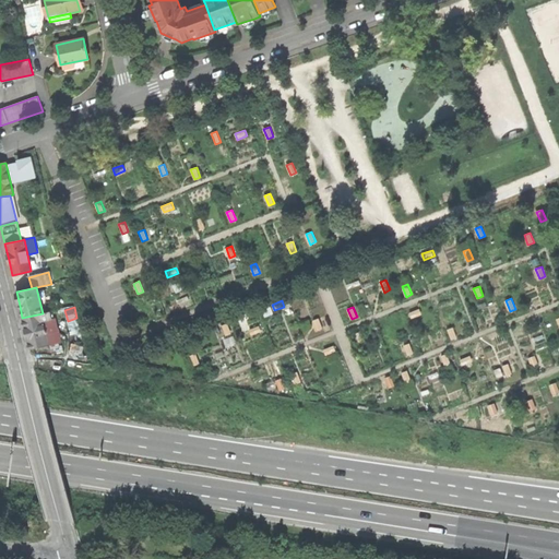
[(420,308),(409,311),(412,318),(423,313),(420,308)]
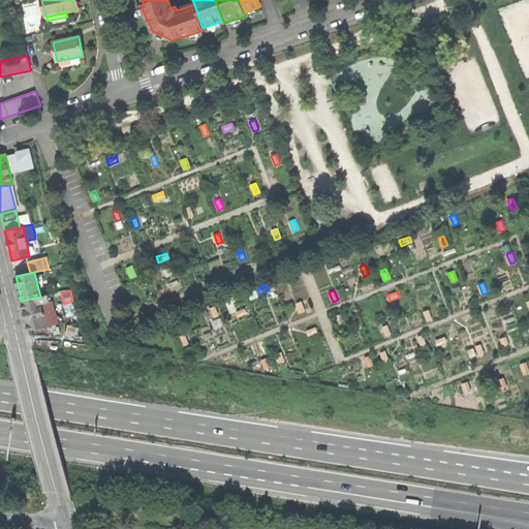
[(29,331),(47,327),(40,304),(50,302),(49,294),(40,297),(21,301),(25,316),(29,331)]
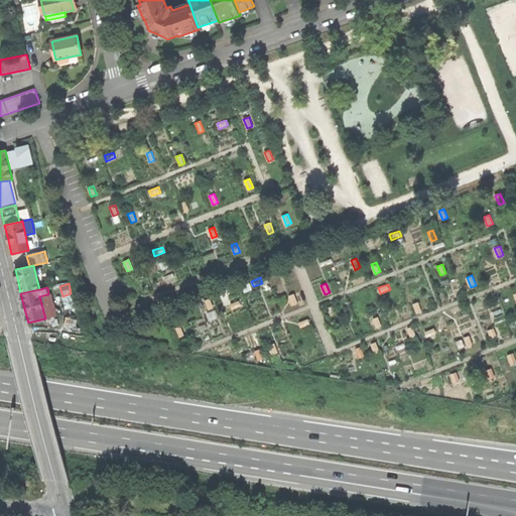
[(54,315),(56,315),(51,293),(48,294),(39,296),(45,318),(46,317),(54,315)]
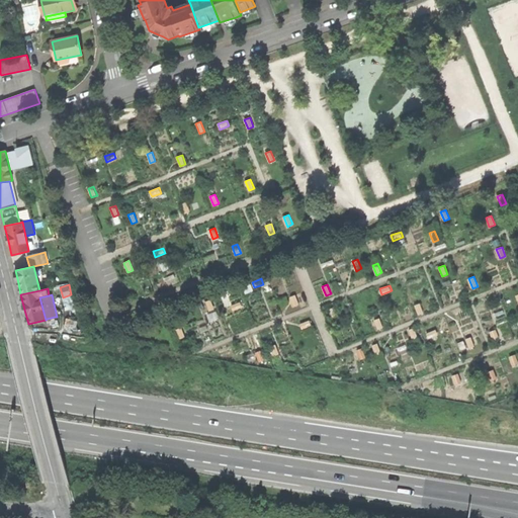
[(295,294),(290,296),(293,306),(299,304),(295,294)]
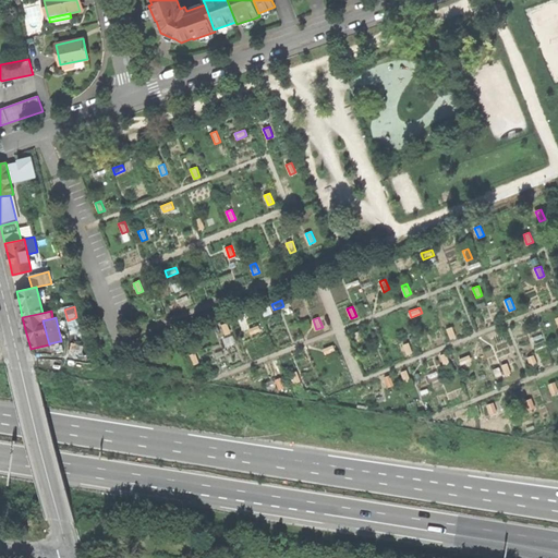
[(227,323),(221,325),(226,335),(231,332),(227,323)]
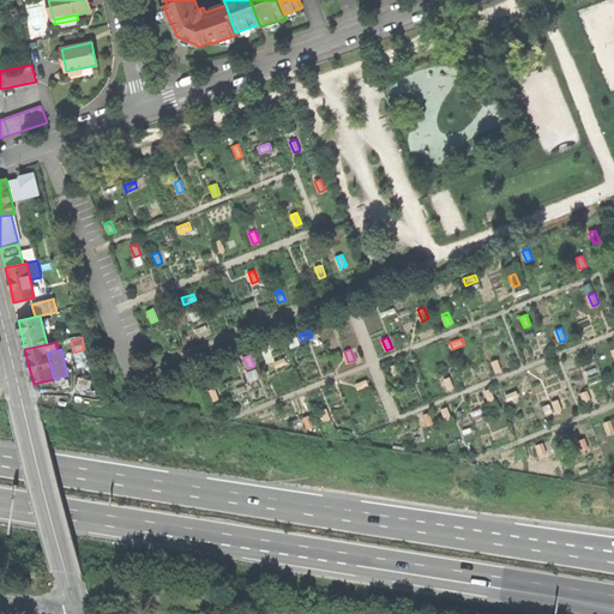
[(284,357),(274,362),(276,368),(288,365),(284,357)]
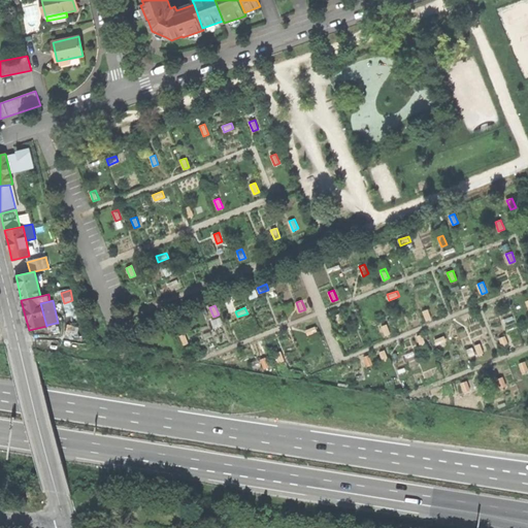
[(428,309),(423,311),(427,321),(432,319),(428,309)]
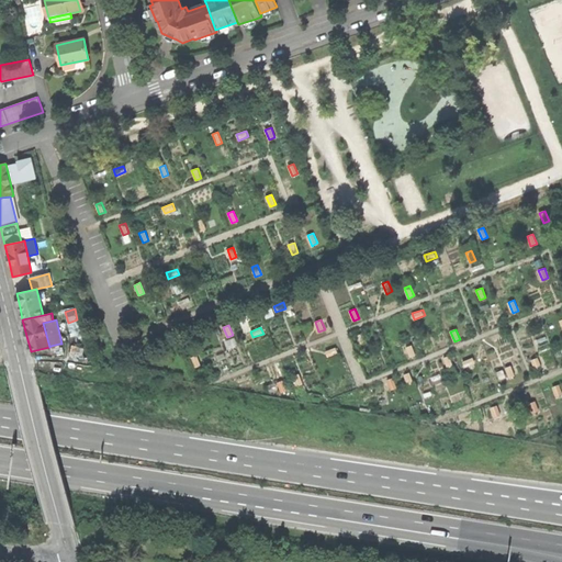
[(363,333),(358,335),(361,345),(368,343),(363,333)]
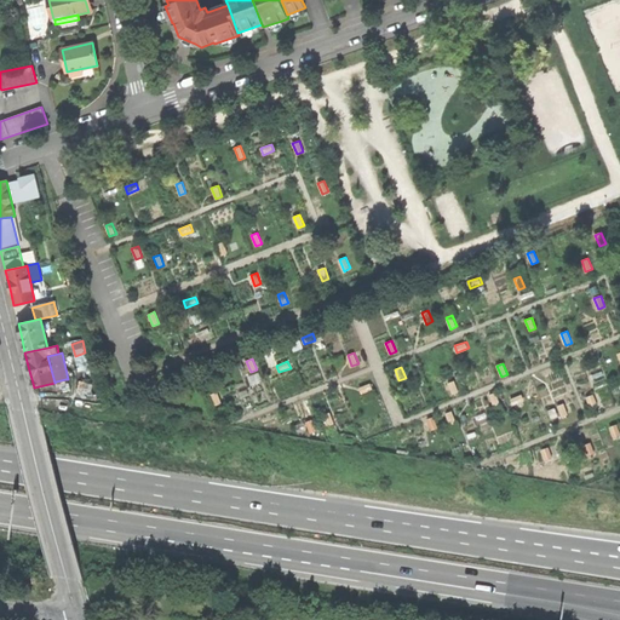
[(68,391),(65,379),(56,382),(58,392),(68,391)]
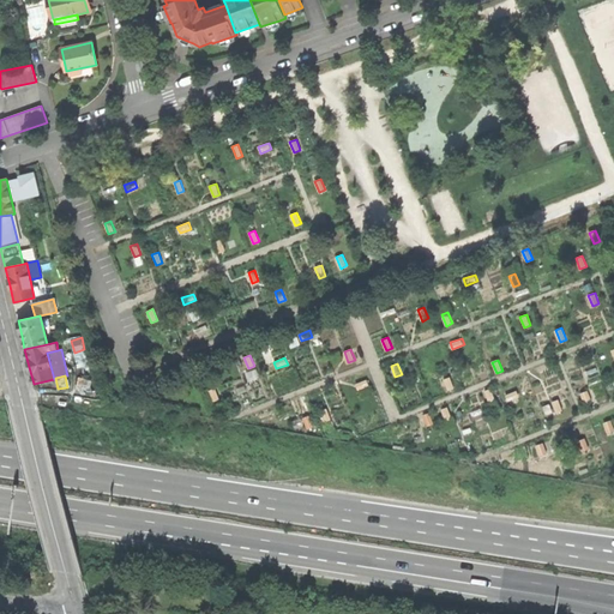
[(450,377),(444,379),(449,390),(455,387),(450,377)]
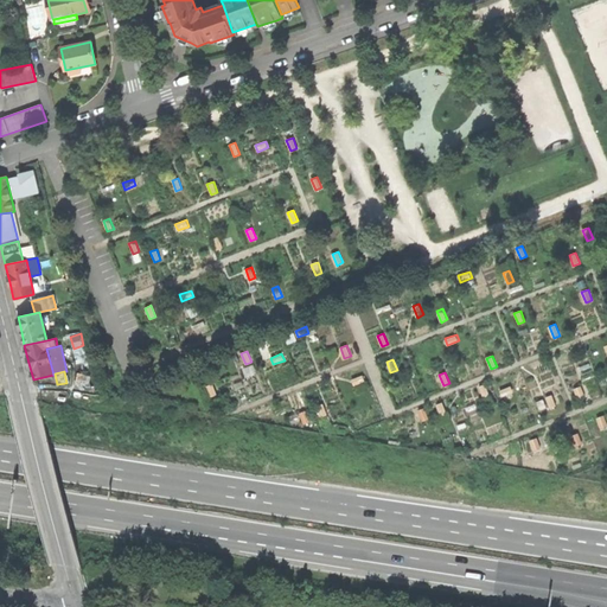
[(363,375),(351,379),(355,385),(365,382),(363,375)]
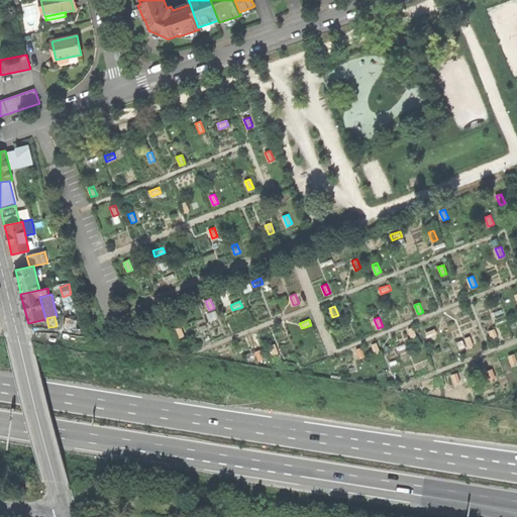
[(181,326),(176,328),(180,337),(185,335),(181,326)]
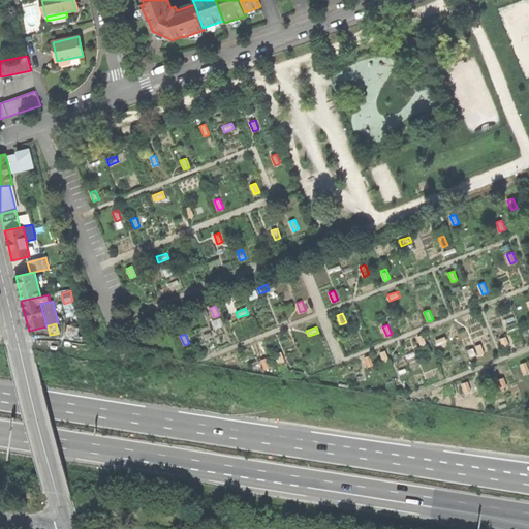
[(423,335),(417,337),(422,346),(427,344),(423,335)]
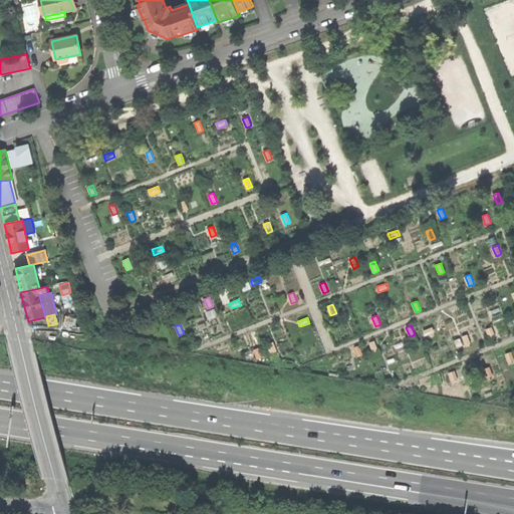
[(433,326),(424,330),(426,335),(435,332),(433,326)]
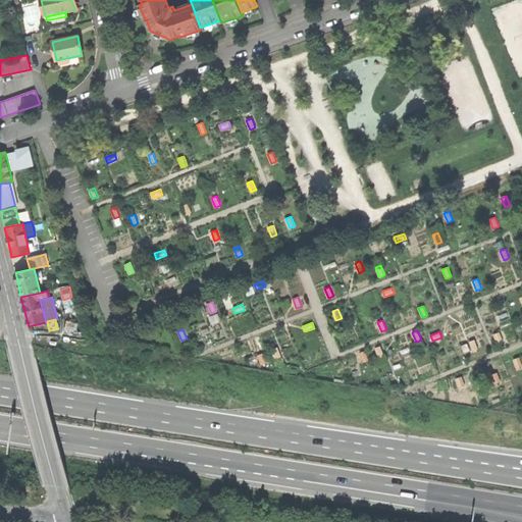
[(499,332),(493,334),(498,344),(503,342),(499,332)]
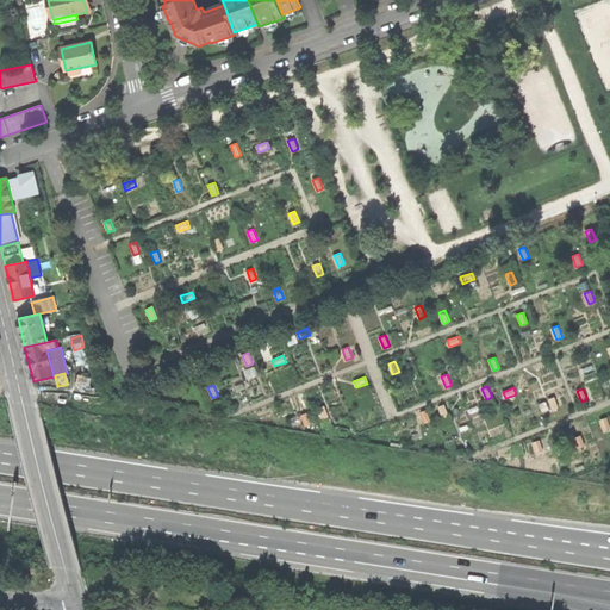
[(554,397),(548,399),(553,410),(559,408),(554,397)]
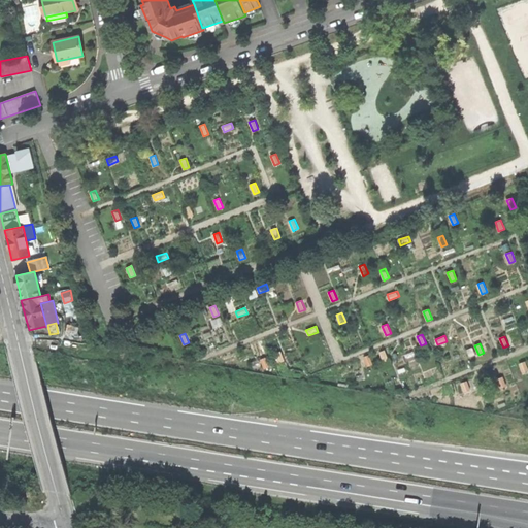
[(385,350),(380,352),(383,362),(389,359),(385,350)]
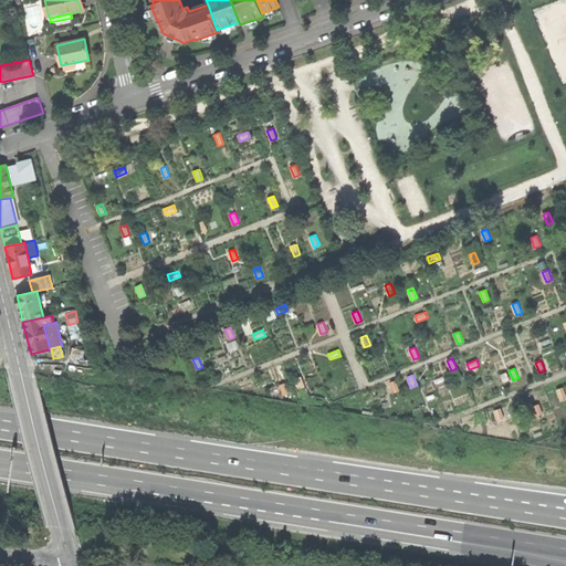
[(302,376),(295,378),(300,388),(305,386),(302,376)]
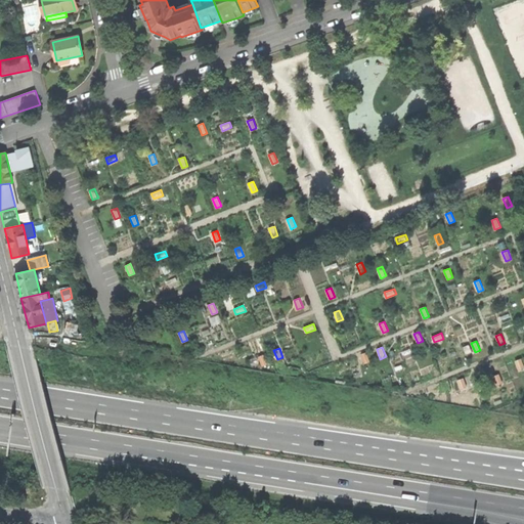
[(366,352),(361,354),(365,363),(370,361),(366,352)]
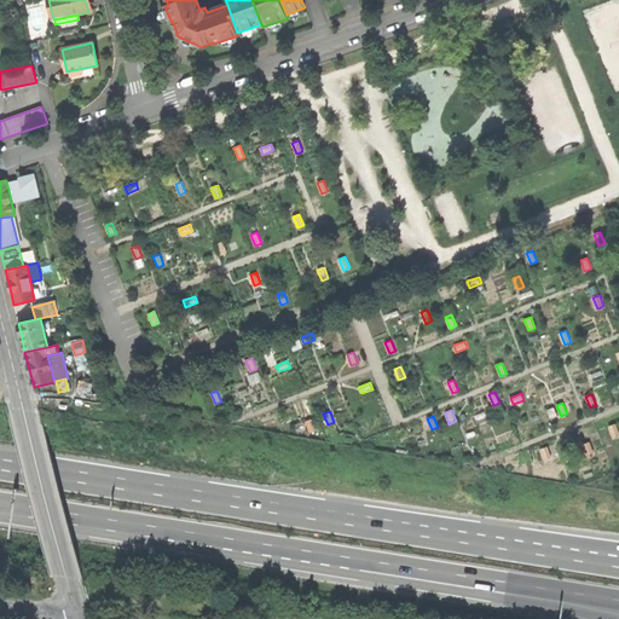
[(311,418),(305,421),(310,432),(316,429),(311,418)]
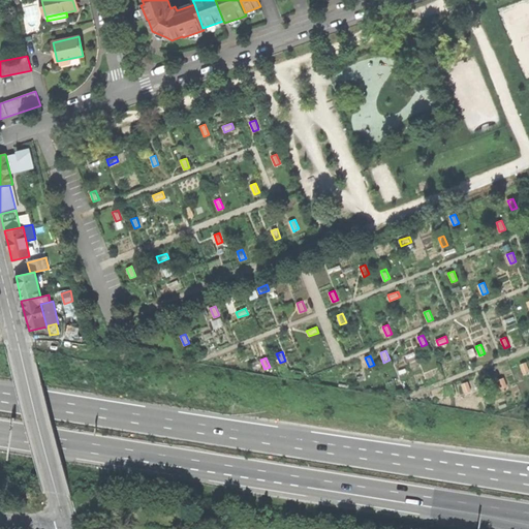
[(528,370),(526,362),(520,364),(524,374),(528,371),(528,370)]
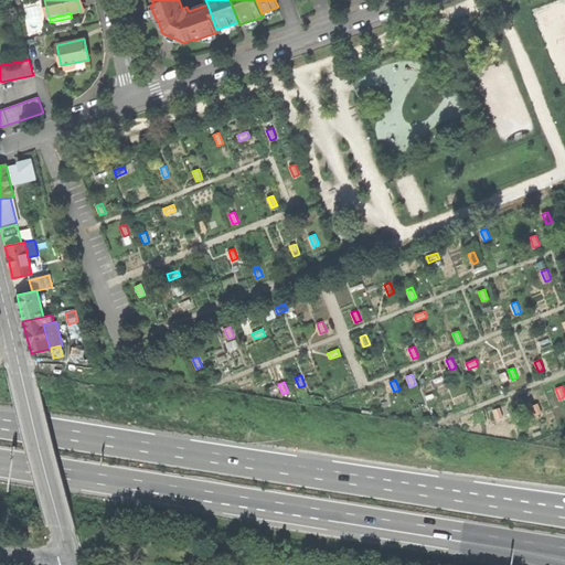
[(539,403),(532,405),(536,415),(542,413),(539,403)]
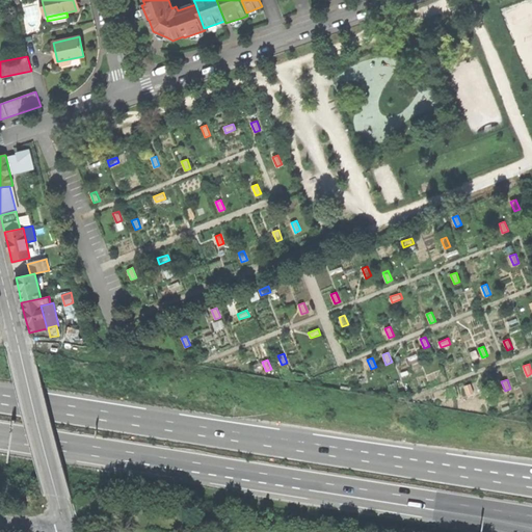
[(470,383),(464,386),(469,395),(474,393),(470,383)]
